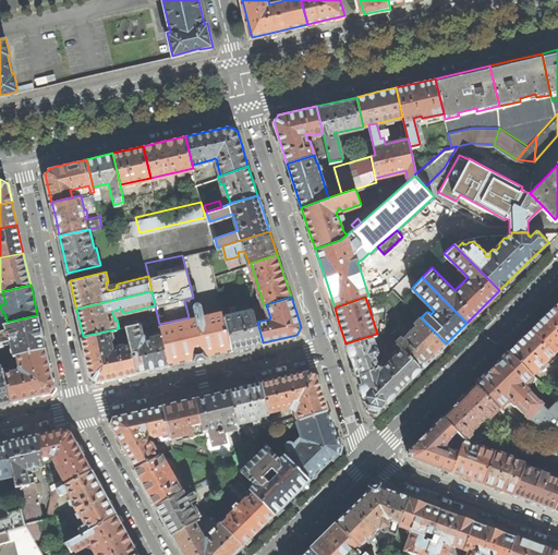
[(195,316),(189,317),(159,324),(161,335),(169,364),(201,357),(208,354),(232,349),(225,316),(223,310),(203,314),(201,303),(199,302),(198,301),(195,301),(194,302),(193,304),(193,305),(195,316)]
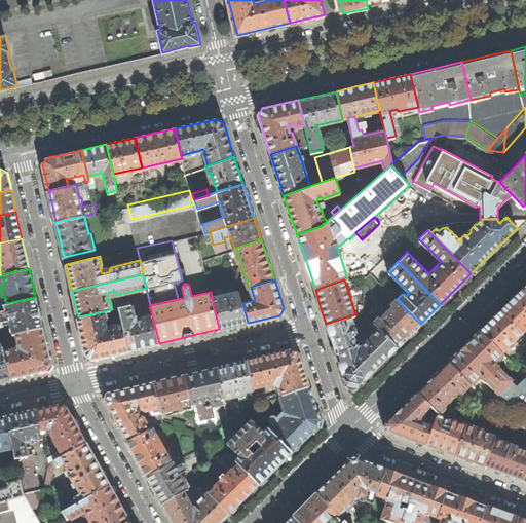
[(512,299),(500,309),(523,331),(525,327),(525,293),(522,289),(512,299)]
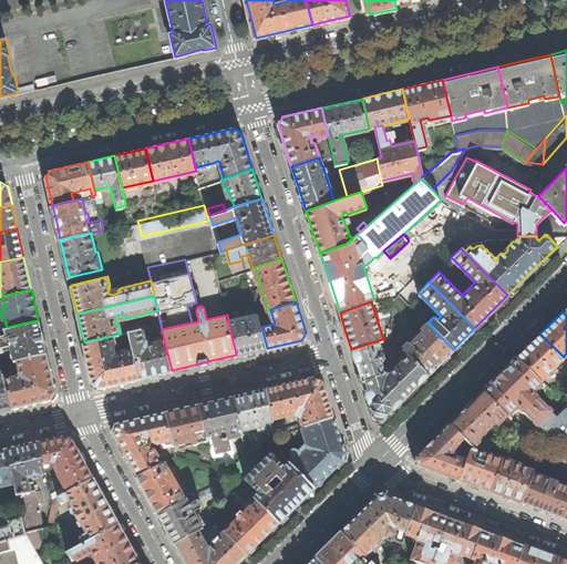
[(250,351),(267,348),(261,327),(260,327),(257,315),(228,321),(236,355),(250,351)]
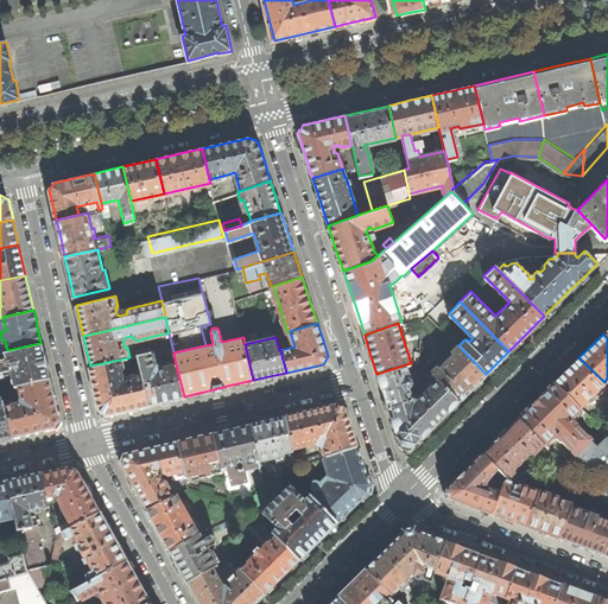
[(18,385),(49,377),(44,358),(40,343),(7,350),(4,351),(5,357),(0,357),(0,370),(11,369),(14,386),(18,385)]
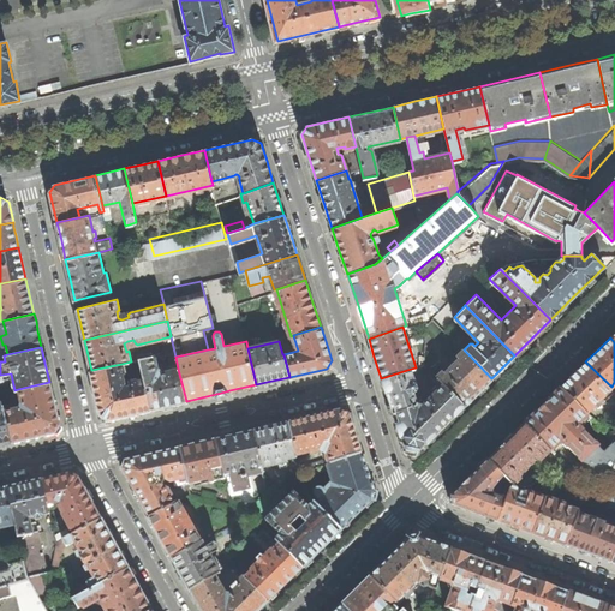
[(442,383),(465,405),(478,391),(491,378),(464,349),(457,357),(459,359),(446,372),(443,370),(436,377),(442,383)]
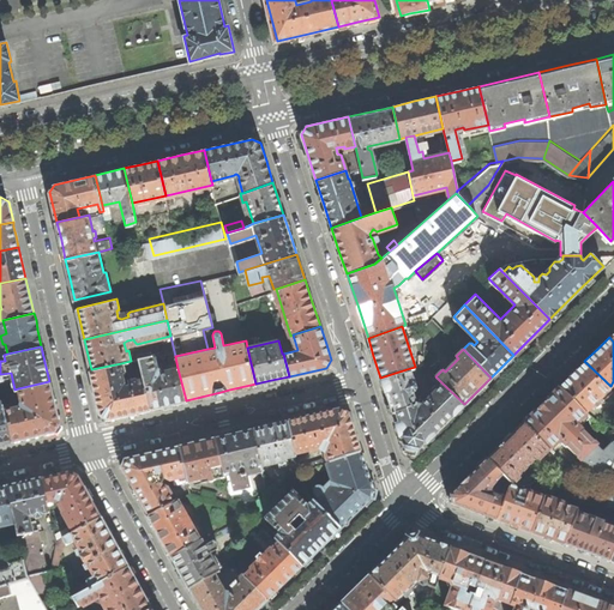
[(169,404),(186,400),(178,368),(169,369),(169,372),(161,374),(157,370),(154,356),(139,358),(144,376),(151,408),(169,404)]
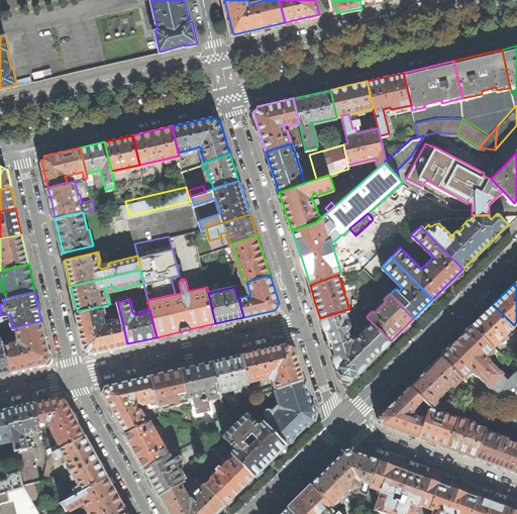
[(483,313),(472,324),(493,346),(514,325),(492,304),(483,313)]
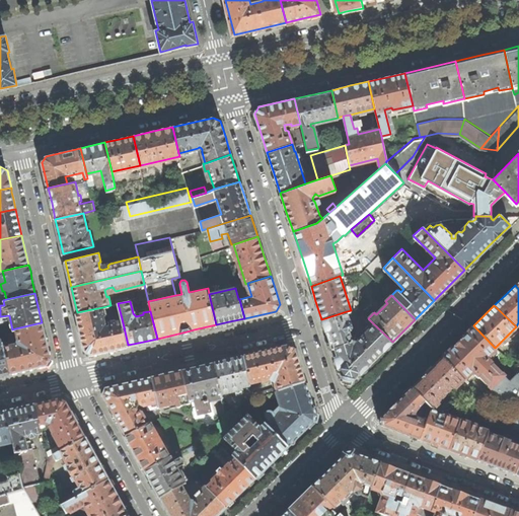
[(107,350),(128,345),(122,318),(110,321),(109,323),(110,325),(105,326),(102,315),(104,314),(102,307),(77,312),(85,349),(91,353),(107,350)]
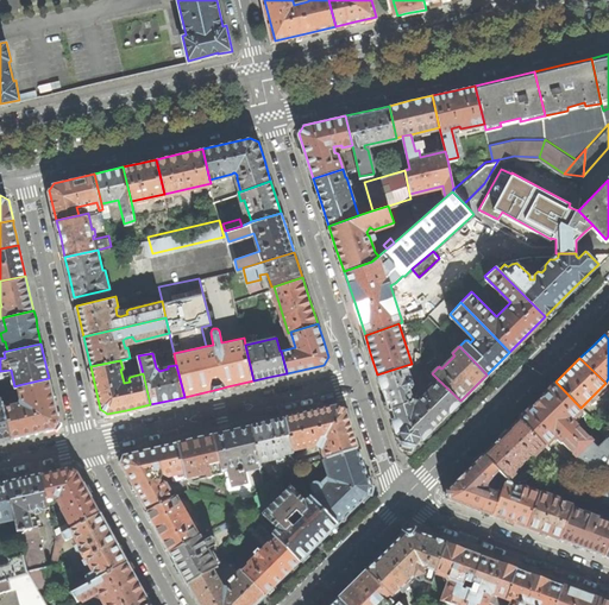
[(383,391),(388,408),(413,399),(409,388),(410,386),(412,385),(413,383),(407,365),(377,375),(383,391)]
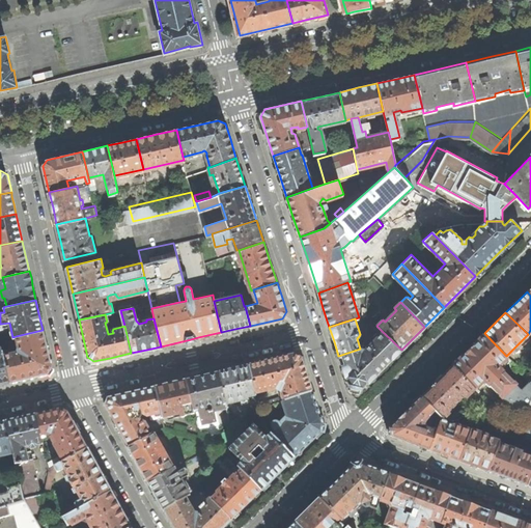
[(47,372),(51,366),(47,349),(43,330),(16,336),(19,348),(16,351),(3,354),(9,381),(32,376),(47,372)]
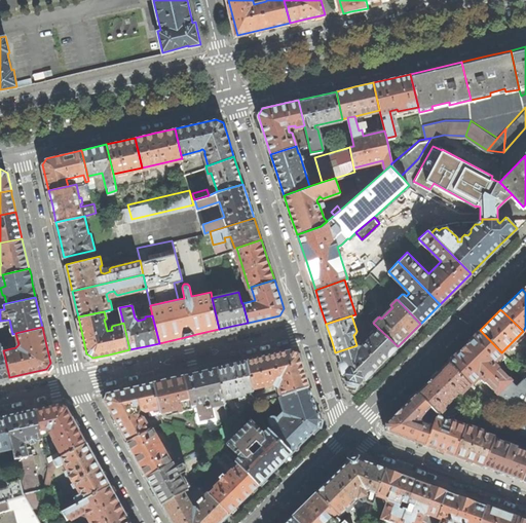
[(346,386),(354,388),(375,368),(398,346),(378,328),(362,345),(357,345),(335,352),(346,386)]
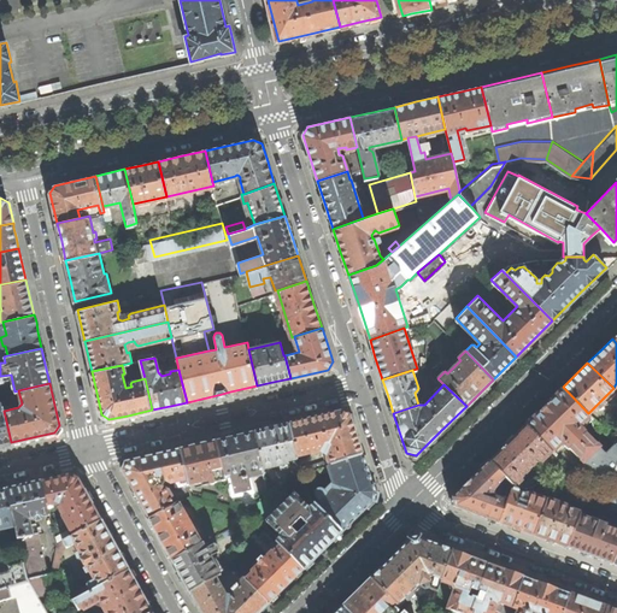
[(582,459),(599,444),(586,431),(586,430),(582,425),(592,416),(588,413),(563,387),(544,406),(526,423),(551,448),(554,451),(564,442),(569,447),(570,446),(582,459)]
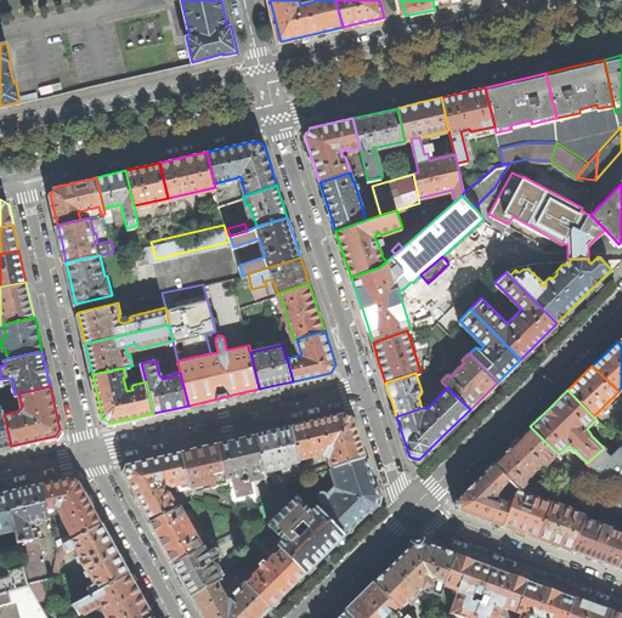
[(0,448),(11,446),(4,414),(3,409),(0,409),(0,448)]
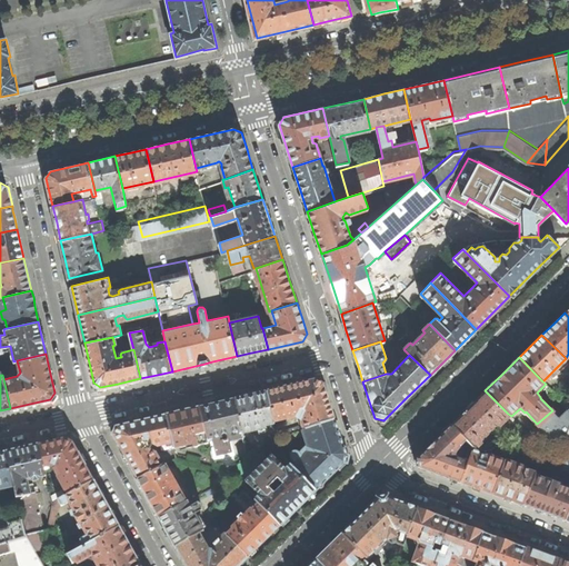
[(292,383),(267,389),(273,418),(295,414),(303,417),(306,427),(333,417),(323,381),(316,378),(292,383)]
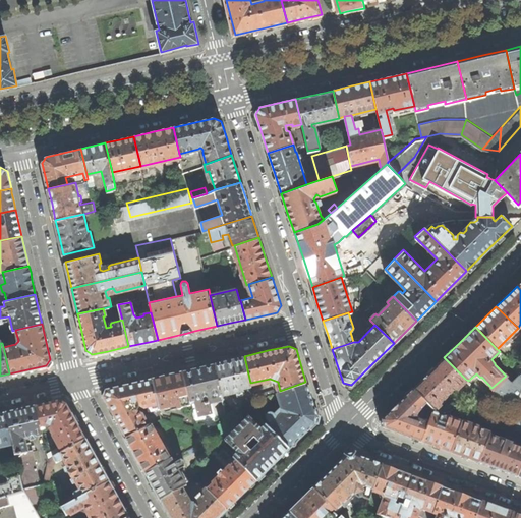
[(227,360),(215,362),(222,394),(243,389),(242,388),(251,385),(250,383),(244,356),(227,360)]
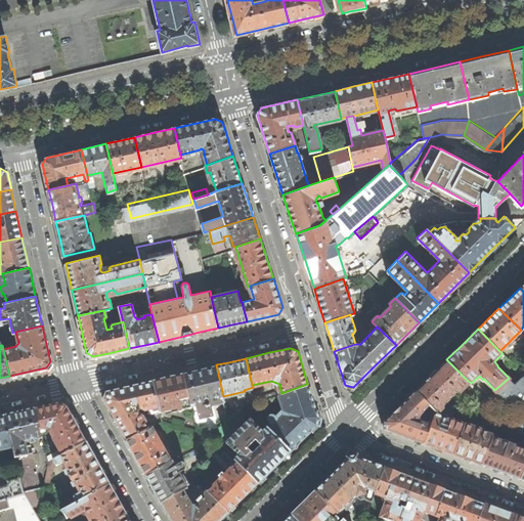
[(431,375),(416,389),(430,404),(437,410),(442,406),(442,403),(456,389),(459,390),(462,388),(468,381),(446,359),(431,375)]
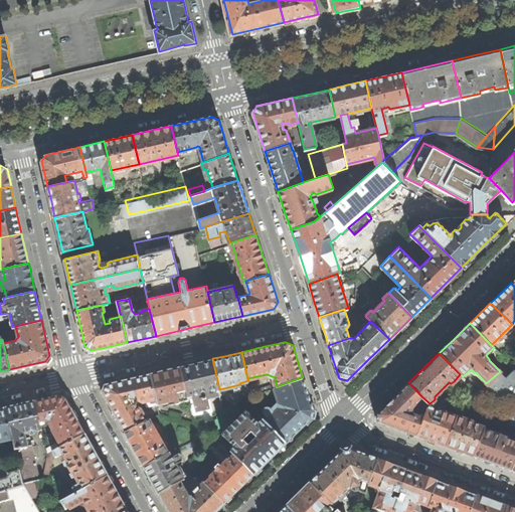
[(195,362),(181,366),(188,396),(193,395),(196,410),(209,406),(207,397),(220,393),(219,389),(212,358),(195,362)]
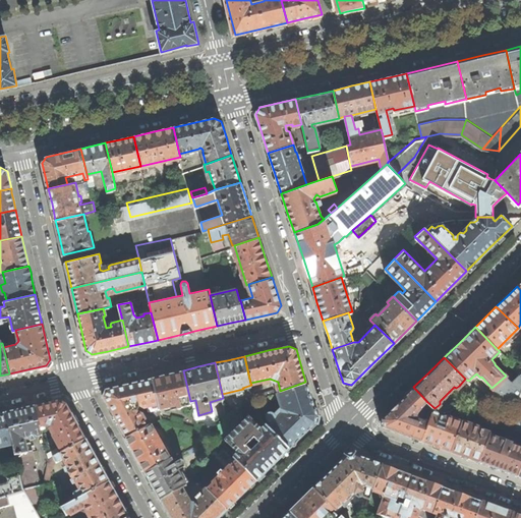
[(166,375),(152,378),(158,403),(159,408),(176,404),(177,406),(190,403),(190,401),(183,370),(166,375)]
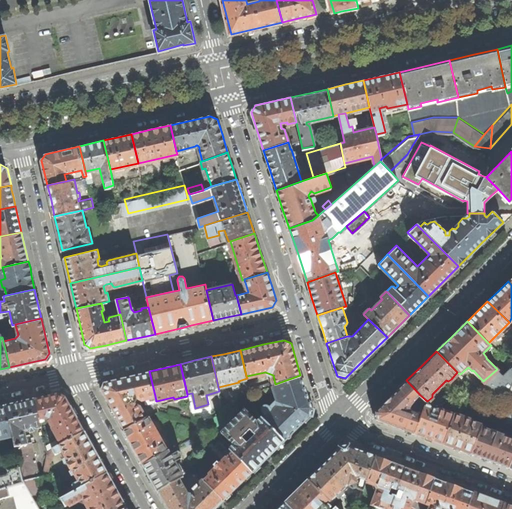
[(489,403),(492,393),(509,391),(511,383),(511,367),(502,375),(497,369),(483,381),(485,383),(476,391),(489,403)]
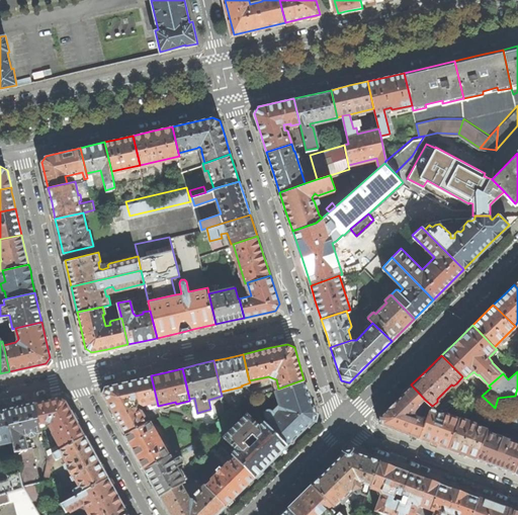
[(143,403),(157,401),(151,375),(126,381),(106,385),(103,392),(102,393),(113,411),(125,434),(148,421),(140,408),(137,406),(139,402),(143,403)]
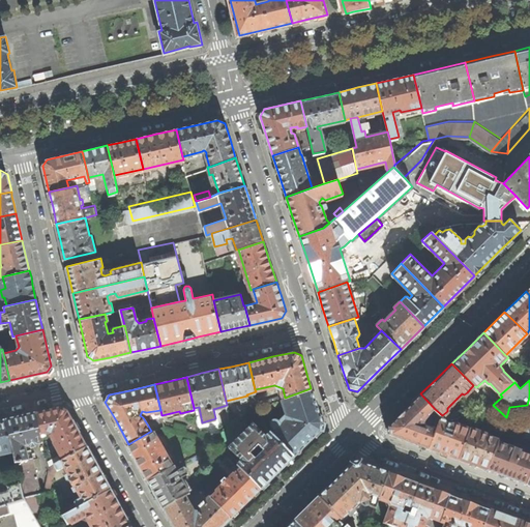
[(270,430),(293,455),(308,439),(320,429),(322,420),(311,388),(285,398),(282,398),(287,414),(287,418),(281,423),(277,420),(276,419),(274,418),(273,419),(272,420),(271,421),(272,423),(273,425),(269,429),(270,430)]
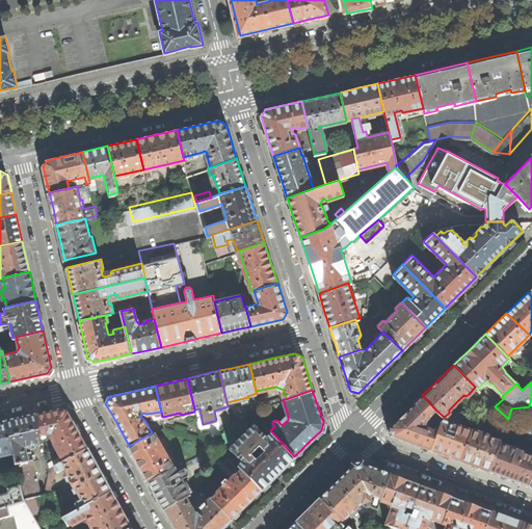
[(393,434),(430,448),(439,428),(425,424),(426,420),(429,416),(436,411),(422,395),(405,413),(391,426),(393,434)]
